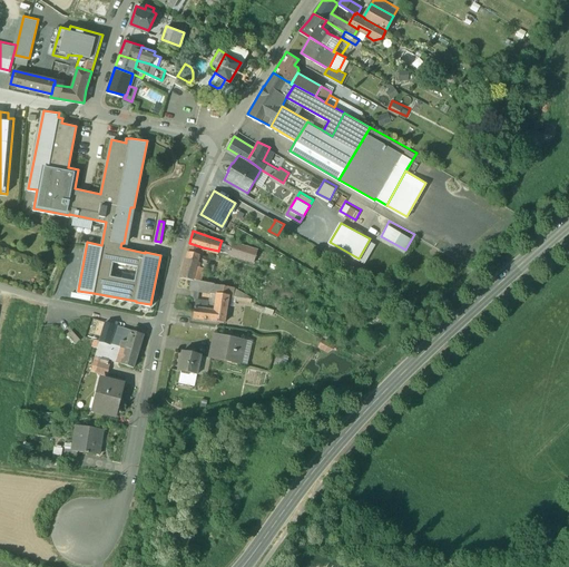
[(235,234),(228,232),(225,243),(232,244),(233,241),(235,234)]
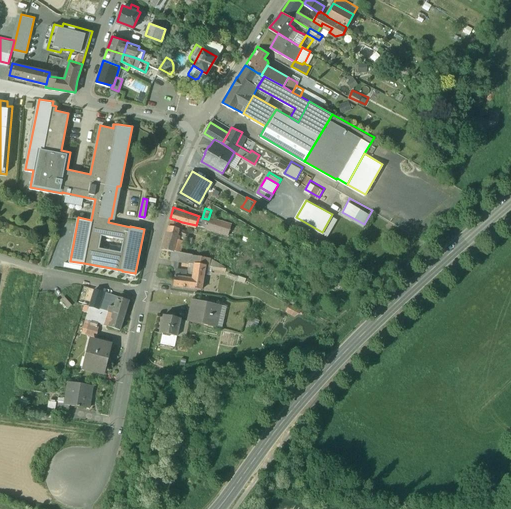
[(246,228),(209,216),(208,219),(206,226),(243,237),(246,228)]
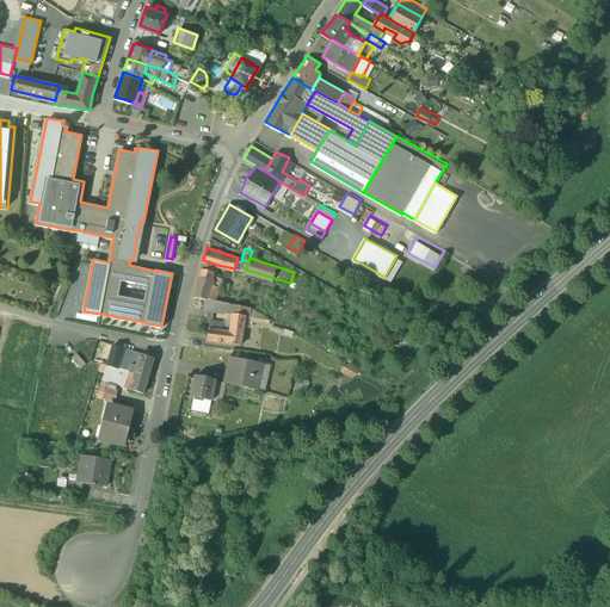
[(217,265),(203,260),(201,270),(215,272),(216,272),(216,271),(217,265)]
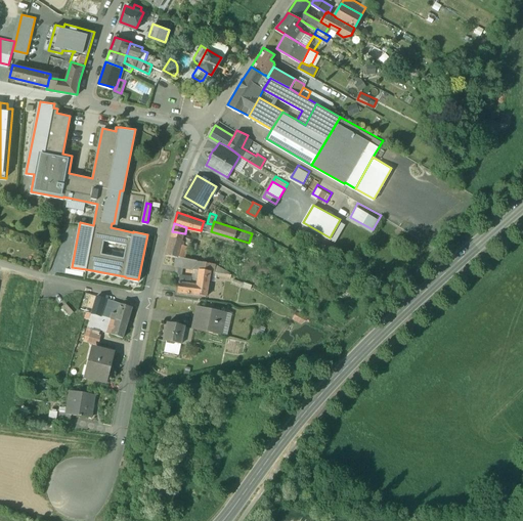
[(203,223),(201,230),(204,232),(205,230),(211,231),(213,224),(207,223),(203,223)]
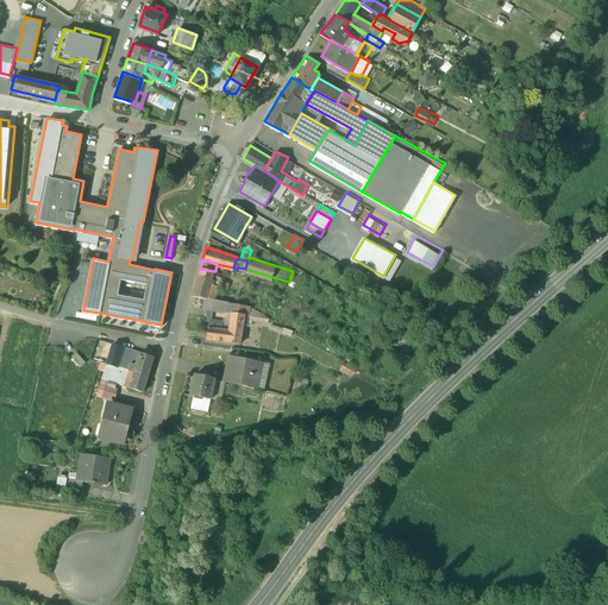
[(214,271),(200,269),(193,295),(205,297),(207,297),(207,296),(212,278),(214,271)]
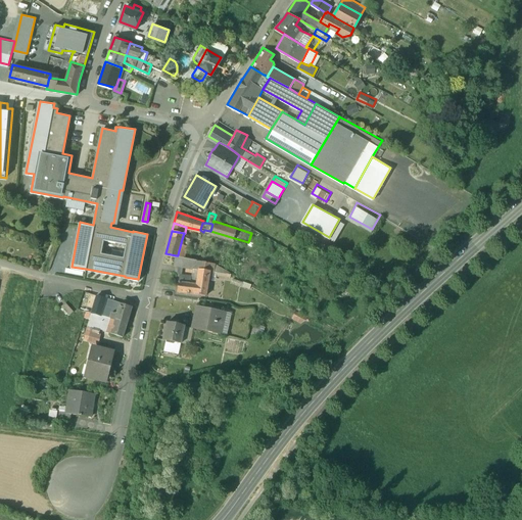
[(196,246),(198,236),(185,232),(185,233),(184,233),(182,239),(178,254),(183,255),(186,256),(188,245),(196,246)]
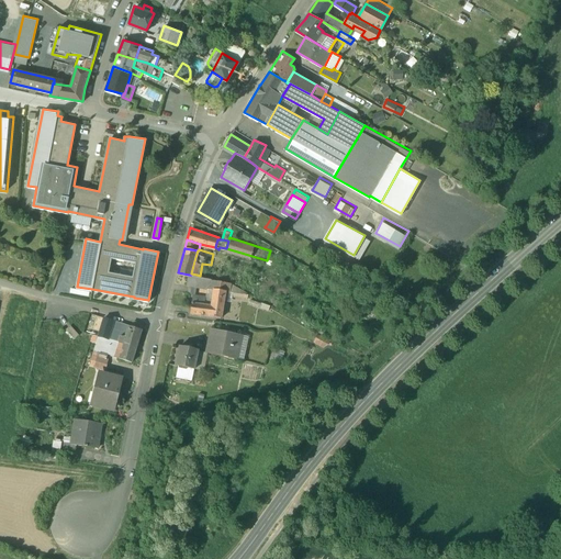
[(191,274),(191,275),(189,275),(187,283),(195,284),(197,275),(191,274)]
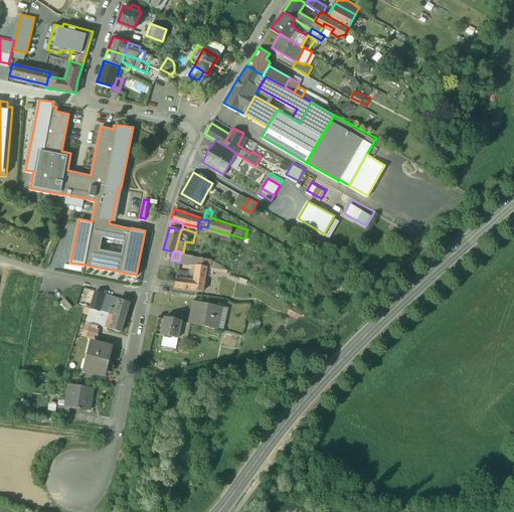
[(183,252),(180,251),(179,261),(190,263),(192,254),(183,252)]
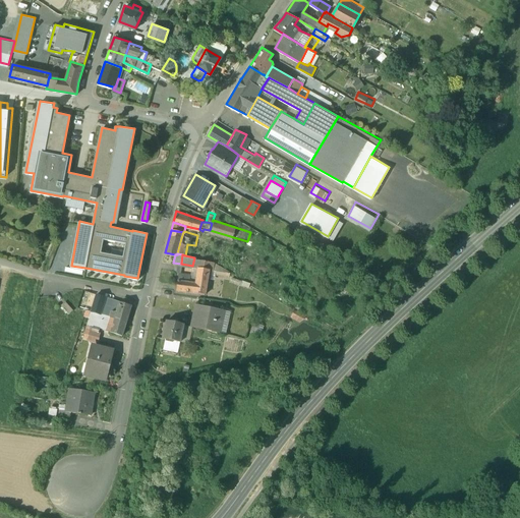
[(207,260),(199,259),(198,267),(196,282),(207,283),(210,269),(212,269),(213,261),(207,260)]
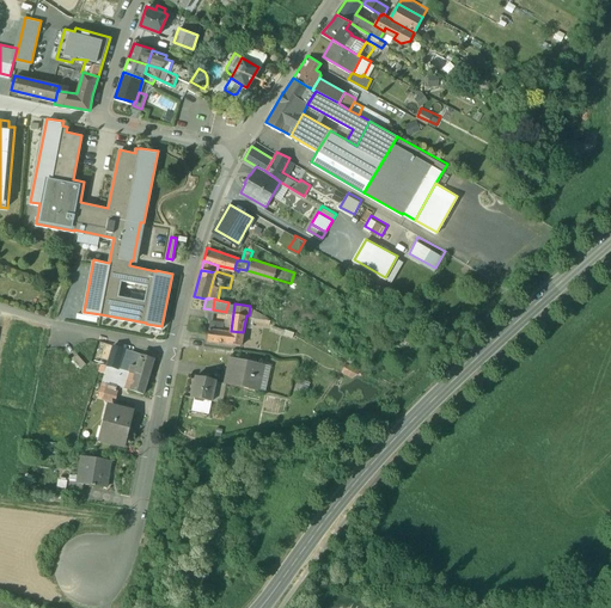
[(228,330),(211,327),(209,339),(227,342),(228,330)]
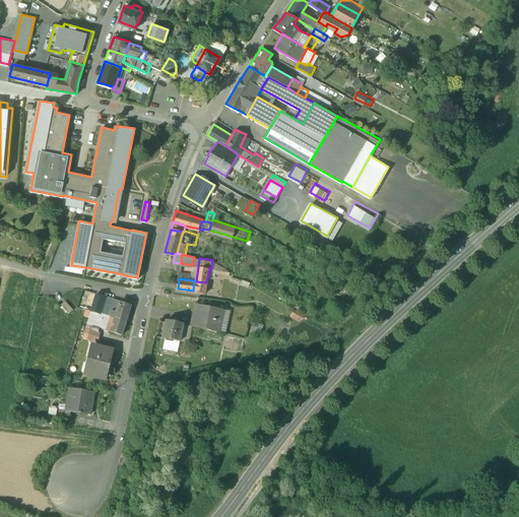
[(196,281),(194,280),(193,291),(205,293),(206,282),(196,281)]
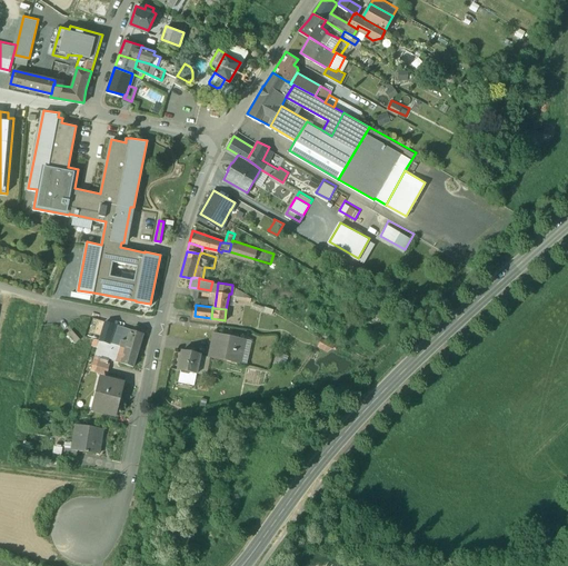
[(116,323),(107,320),(100,338),(111,341),(116,323)]
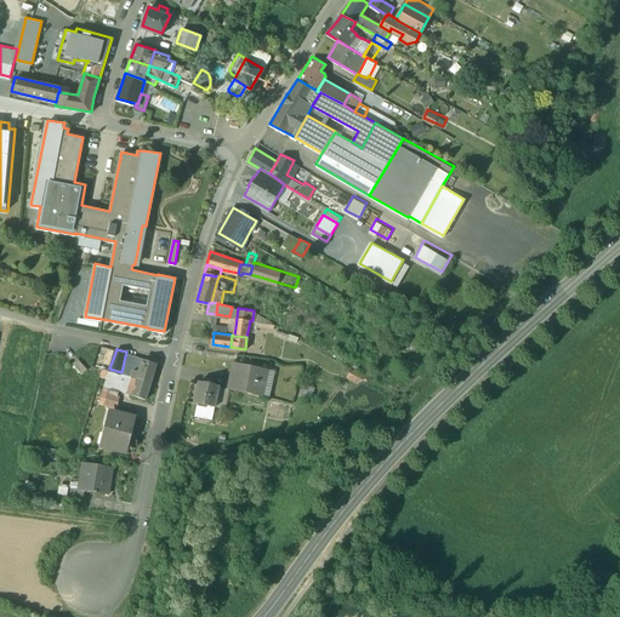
[(144,358),(126,352),(121,372),(125,373),(126,369),(134,371),(135,367),(141,369),(144,358)]
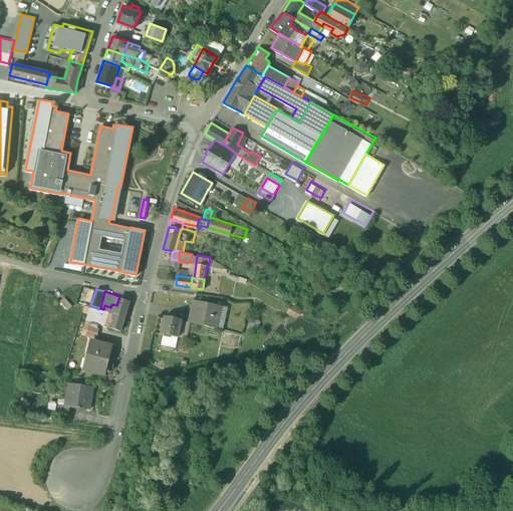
[(65,295),(60,299),(68,307),(72,303),(65,295)]
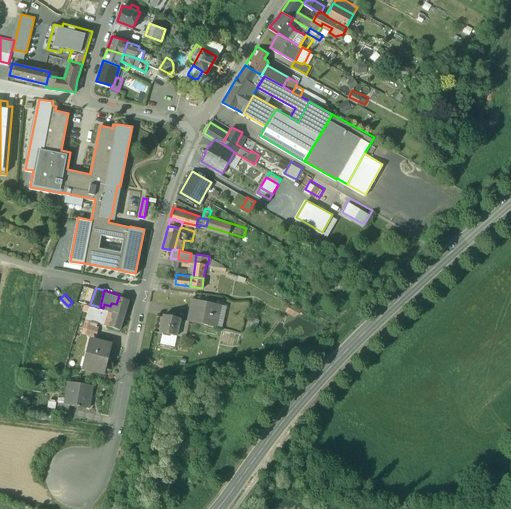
[(129,298),(119,295),(116,304),(114,311),(124,314),(129,298)]
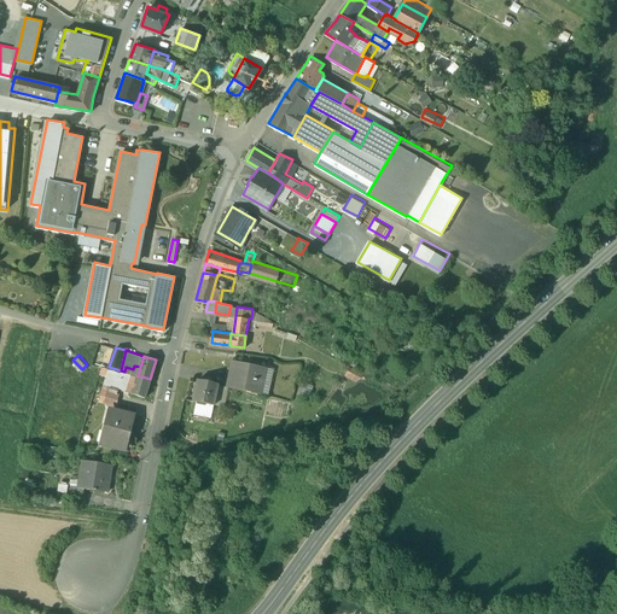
[(251,366),(233,361),(228,385),(261,392),(263,382),(267,366),(251,363),(251,366)]
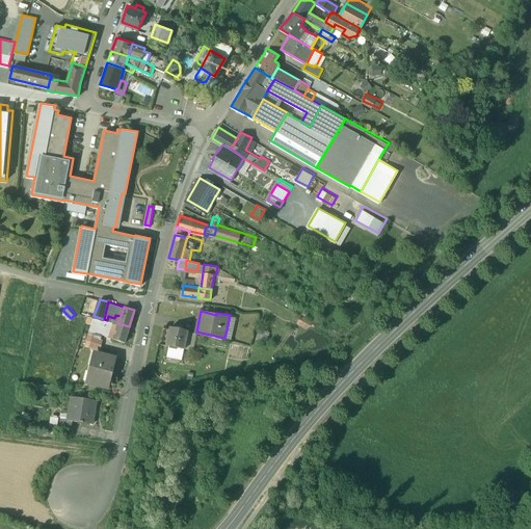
[(301,314),(297,321),(303,324),(307,317),(301,314)]
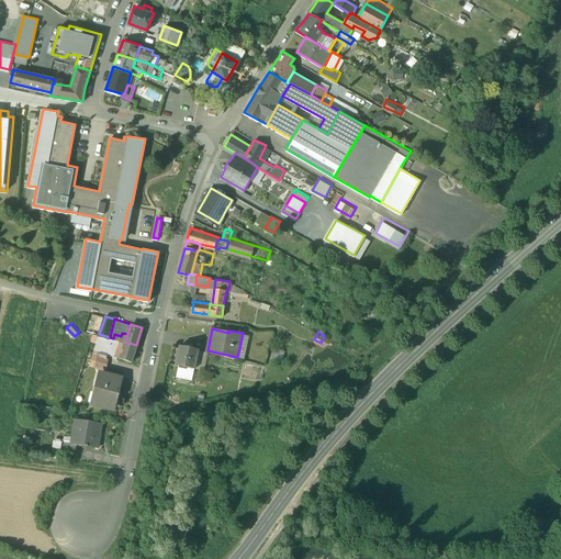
[(248,335),(243,333),(239,348),(245,349),(248,335)]
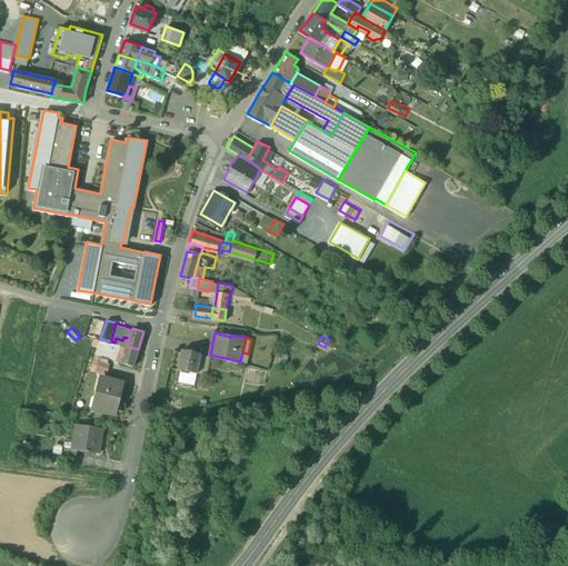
[(111,341),(100,338),(92,367),(107,370),(111,357),(112,354),(118,355),(120,345),(115,343),(111,341)]
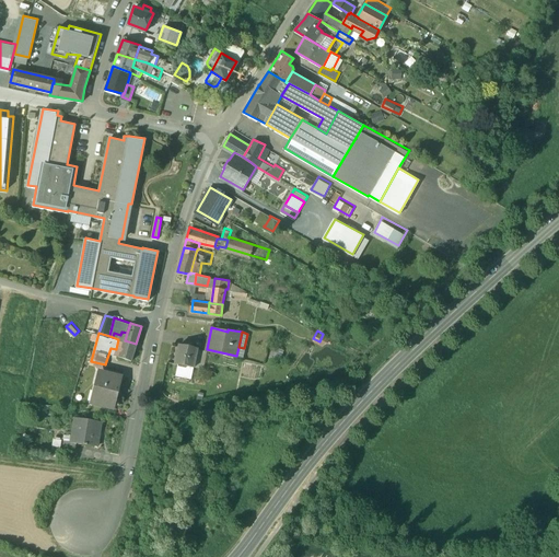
[(125,340),(121,339),(118,349),(117,354),(132,359),(136,344),(125,340)]
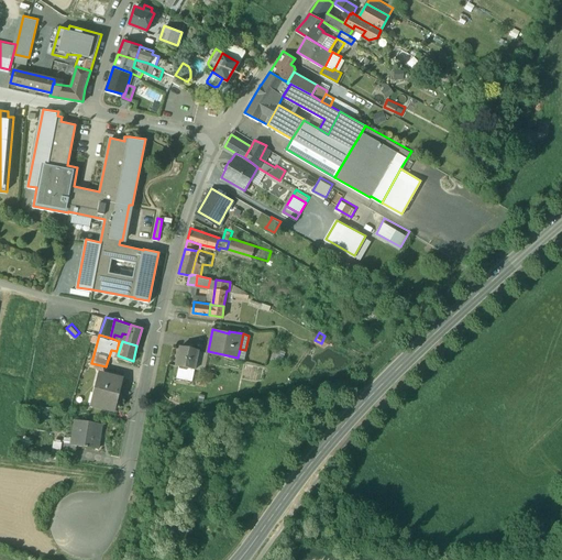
[(195,342),(189,341),(188,347),(180,344),(176,363),(179,364),(195,368),(196,368),(199,349),(200,349),(194,348),(195,342)]
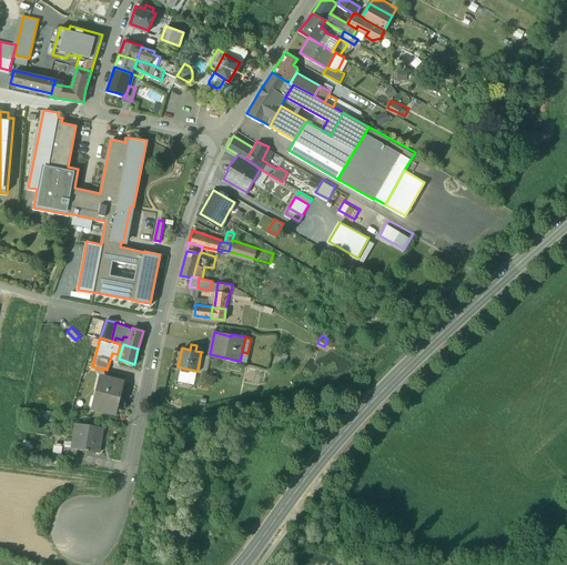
[(283,353),(276,351),(274,360),(281,362),(283,353)]
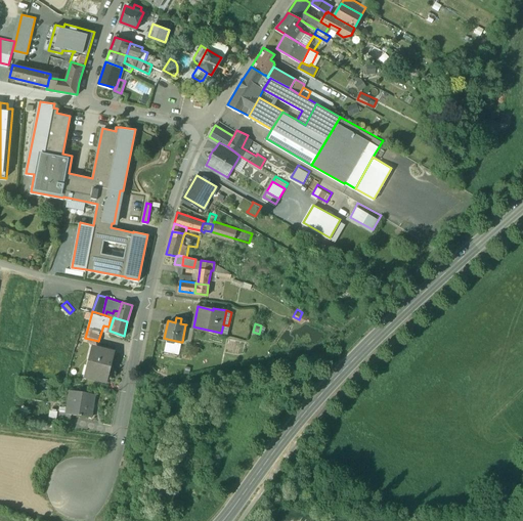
[(193,327),(185,324),(182,342),(189,343),(193,327)]
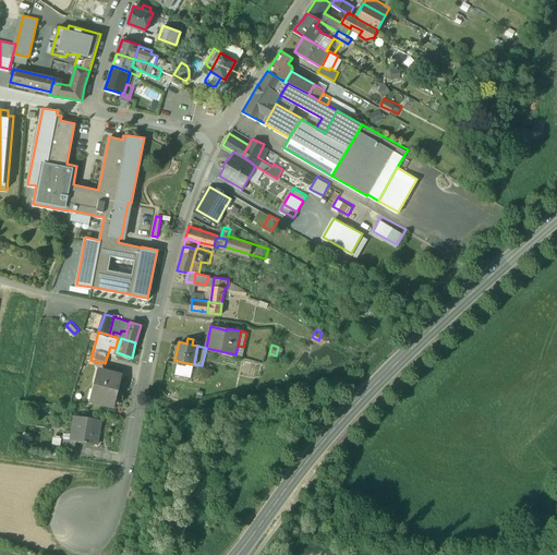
[(193,364),(178,361),(176,372),(191,375),(193,364)]
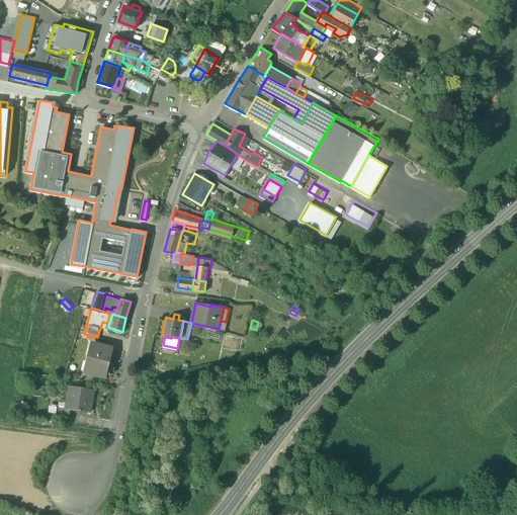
[(112,347),(93,343),(91,352),(94,353),(89,371),(105,375),(112,347)]
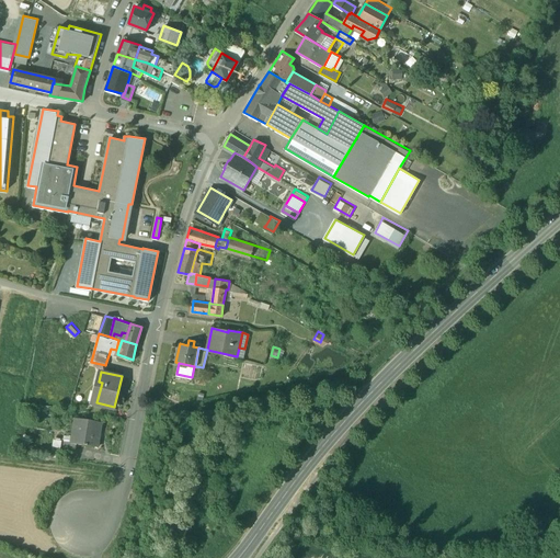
[(102,421),(76,417),(71,441),(76,442),(98,445),(102,421)]
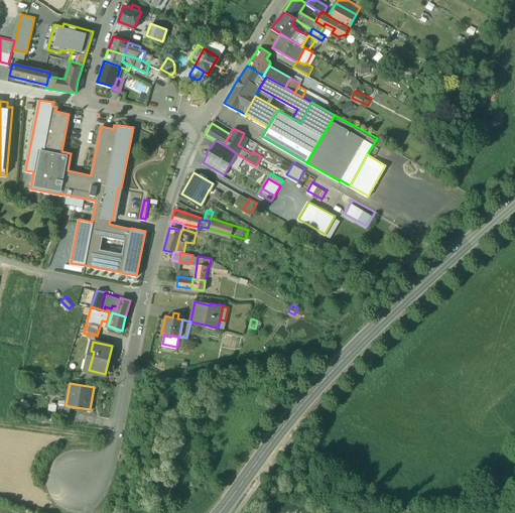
[(66,405),(57,404),(55,413),(69,415),(70,406),(66,405)]
